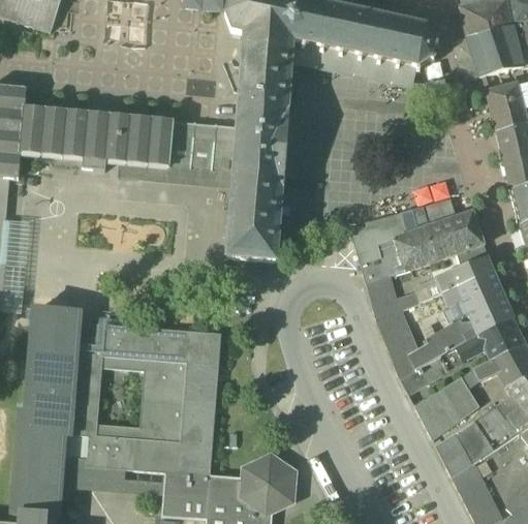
[(0,16),(50,31),(59,0),(0,0),(0,16)]
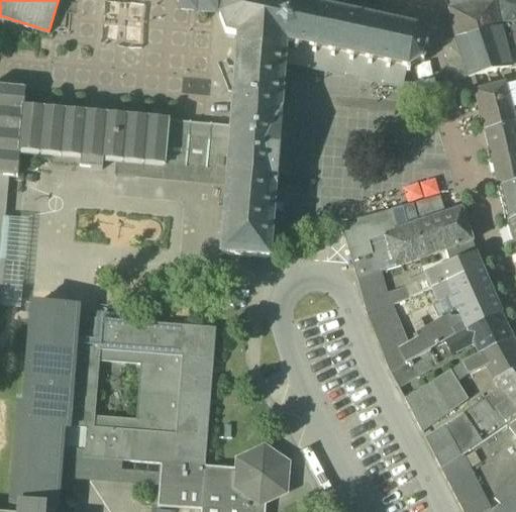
[(302,0),(220,0),(218,12),(225,29),(238,31),(275,36),(285,37),(283,58),(313,63),(317,45),(331,48),(330,53),(334,54),(335,49),(349,53),(348,57),(352,58),(353,54),(369,57),(368,61),(371,62),(372,58),(387,61),(386,65),(390,66),(391,62),(401,64),(404,65),(406,70),(410,70),(408,63),(418,57),(422,60),(423,61),(425,56),(422,55),(424,42),(428,41),(427,36),(422,37),(416,27),(419,22),(415,20),(412,25),(398,21),(399,16),(395,15),(394,20),(379,17),(380,12),(376,11),(375,16),(360,13),(362,8),(357,7),(355,12),(342,9),(343,4),(339,3),(338,8),(324,5),(325,0),(321,0),(319,4),(305,1),(305,0),(302,0)]
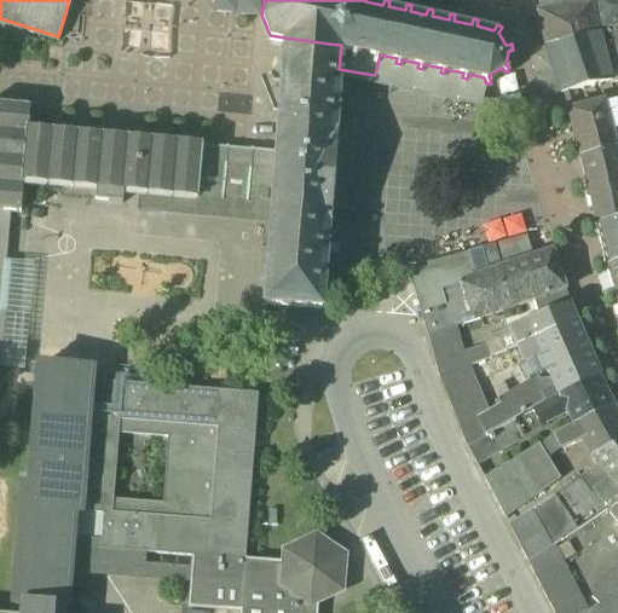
[(600,28),(595,0),(578,0),(538,9),(546,42),(600,30),(600,28)]
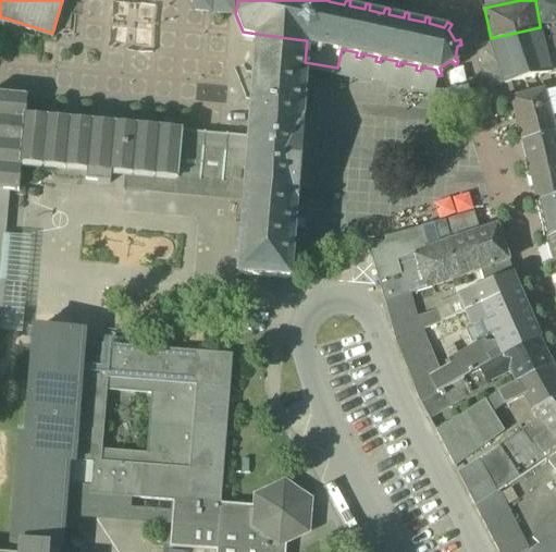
[(535,0),(540,25),(555,22),(555,0),(535,0)]
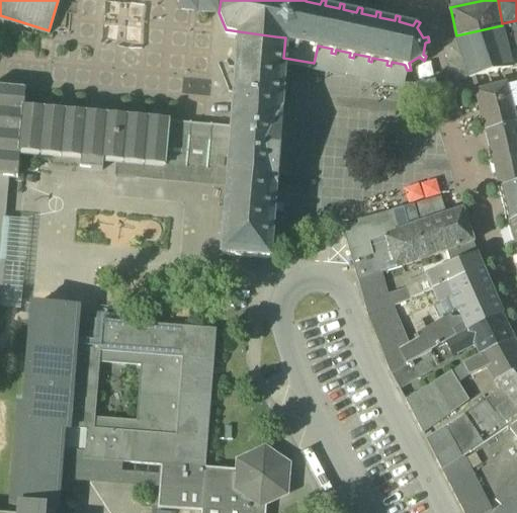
[(516,20),(502,23),(502,25),(456,35),(469,75),(511,64),(511,66),(516,63),(516,20)]
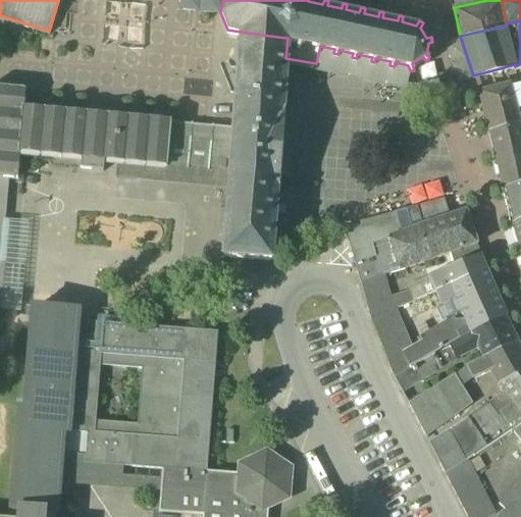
[(233,124),(232,142),(230,167),(228,185),(223,254),(271,257),(272,238),(276,185),(277,185),(283,110),(282,110),(285,58),(288,38),(277,37),(241,32),(233,124)]
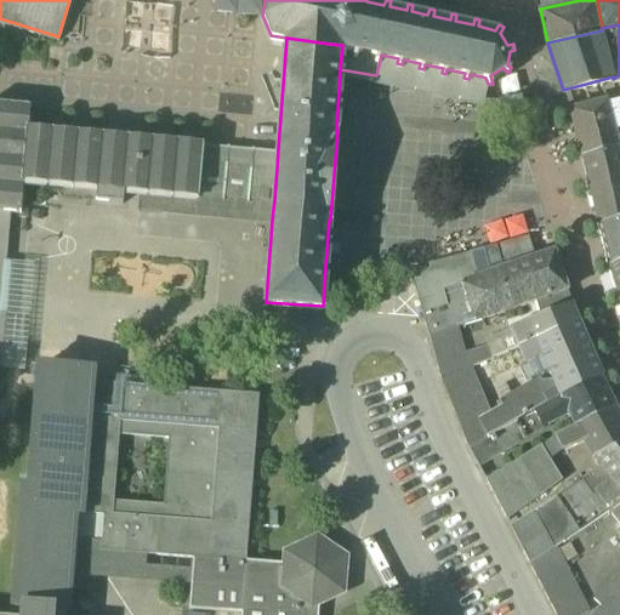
[(376,75),(478,97),(482,78),(485,78),(482,77),(470,74),(468,79),(464,78),(465,73),(447,69),(445,74),(442,73),(443,68),(425,64),(424,69),(419,68),(420,63),(403,60),(402,64),(397,63),(398,58),(381,55),(376,75)]
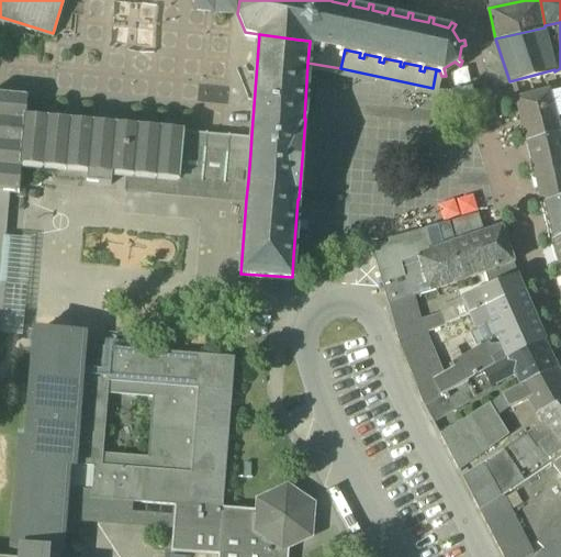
[(560,86),(550,89),(556,114),(560,112),(560,86)]
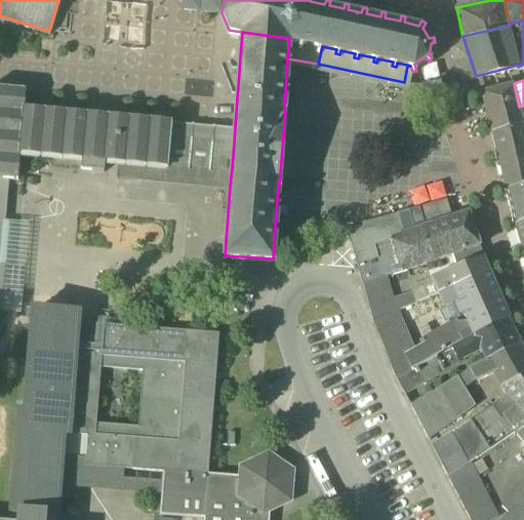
[(523,121),(519,107),(514,83),(481,91),(492,129),(523,121)]
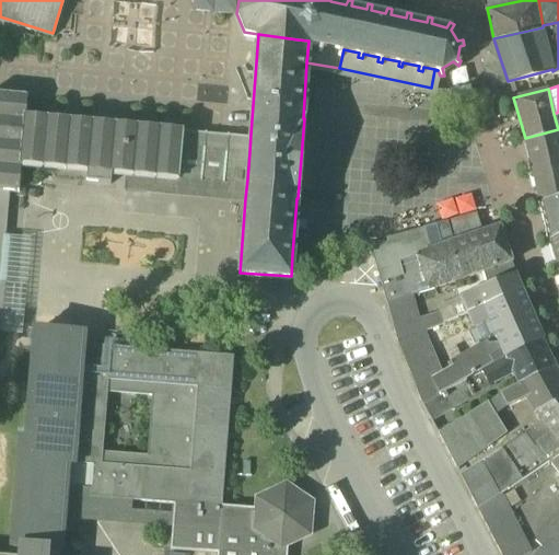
[(0,187),(8,188),(18,189),(20,161),(25,112),(26,92),(0,90),(0,187)]
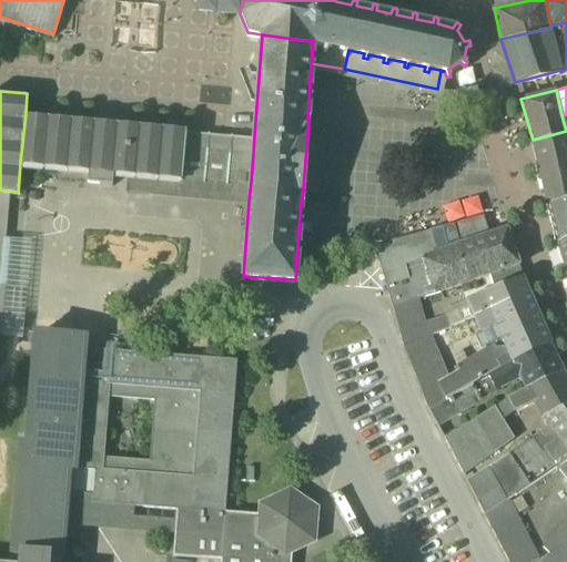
[(130,170),(251,182),(253,154),(185,149),(93,140),(95,120),(93,120),(93,121),(72,120),(72,118),(70,118),(70,120),(49,118),(50,115),(48,115),(48,118),(27,115),(27,113),(26,113),(20,163),(22,163),(22,162),(43,164),(43,165),(44,165),(44,164),(66,165),(66,167),(68,167),(68,166),(89,167),(89,169),(90,170),(90,169),(111,171),(113,171),(113,170),(129,171),(128,172),(130,172),(130,170)]
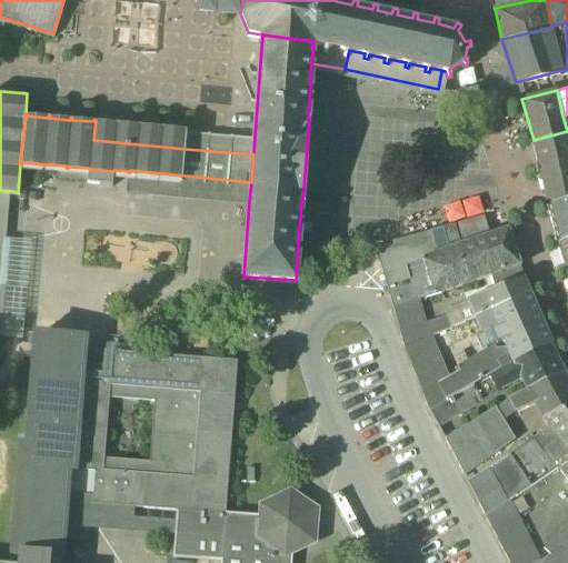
[(188,129),(96,120),(93,140),(186,149),(188,129)]
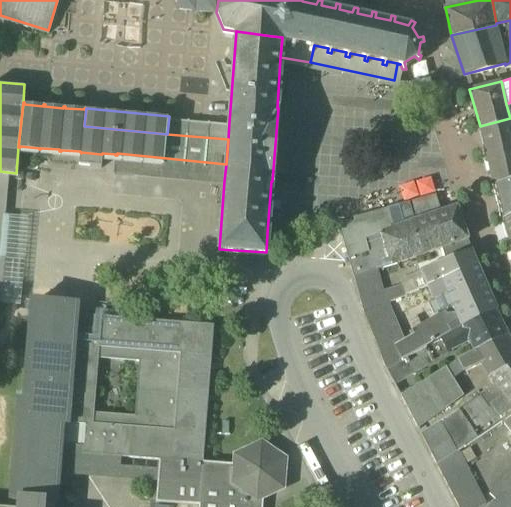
[(229,122),(169,116),(167,134),(228,139),(229,122)]
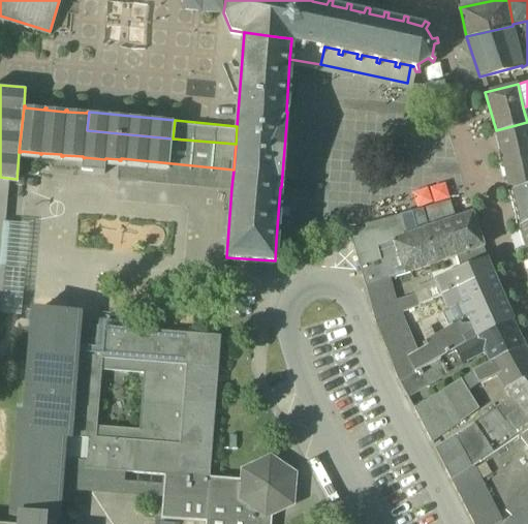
[(504,163),(509,189),(527,183),(527,122),(496,130),(504,163)]
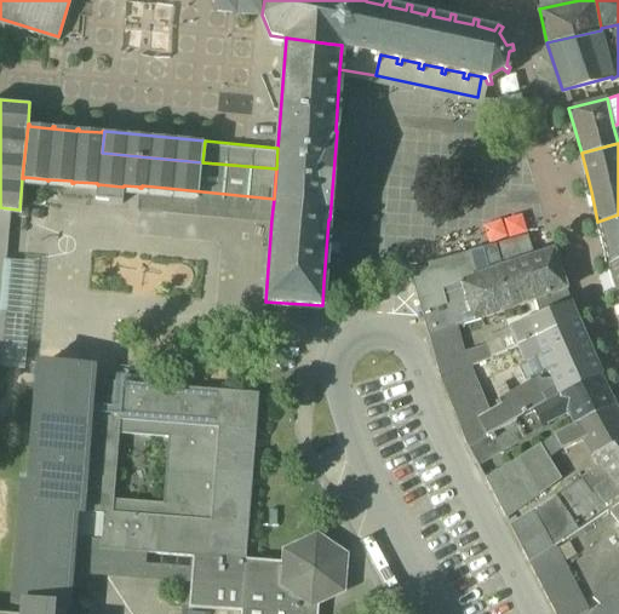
[(142,188),(139,188),(138,206),(271,219),(274,199),(142,185),(142,188)]
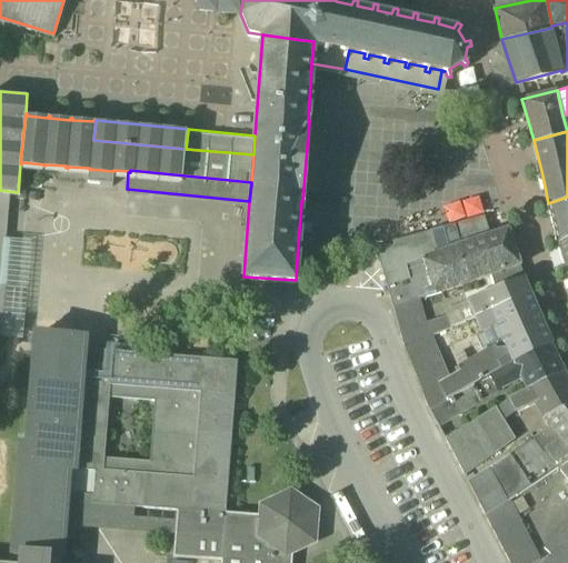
[(567,197),(548,203),(557,241),(567,237),(567,197)]
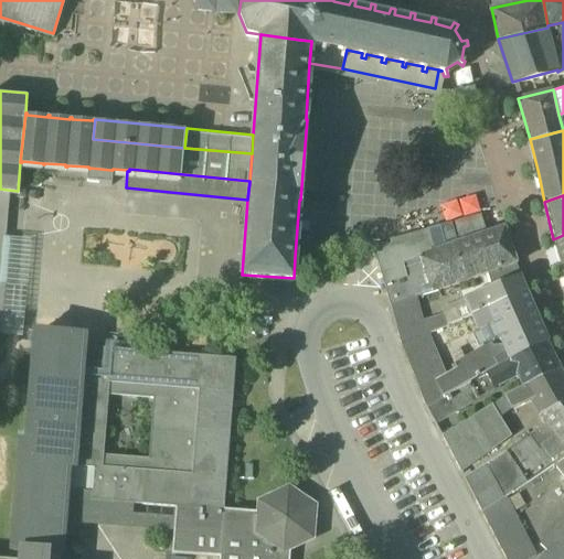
[(398,225),(435,219),(433,202),(396,207),(398,225)]
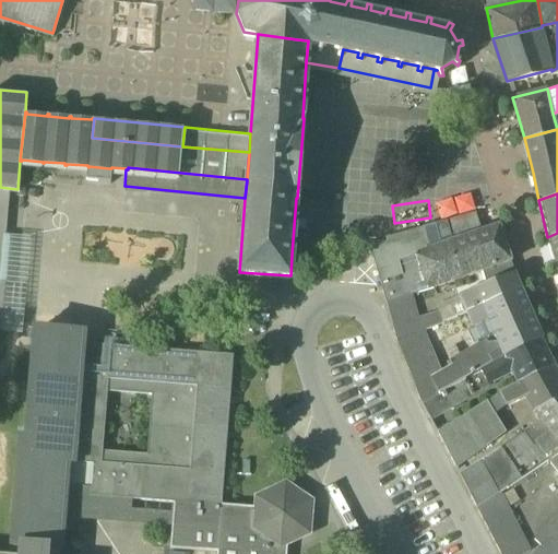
[(368,240),(375,262),(400,255),(416,250),(448,238),(482,227),(476,210),(384,235),(386,238),(368,240)]
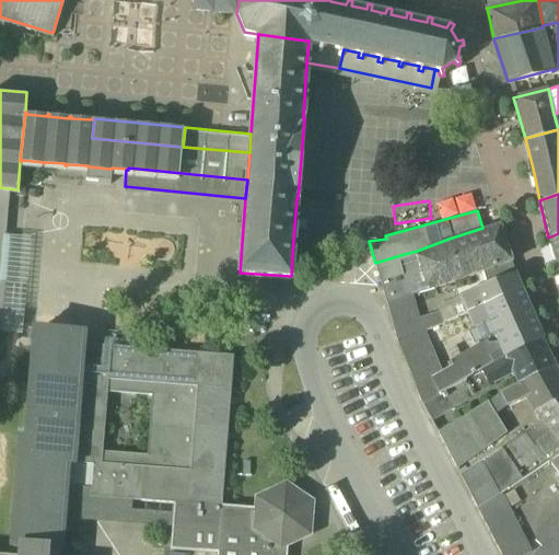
[(421,264),(428,287),(490,266),(510,259),(512,258),(500,223),(482,228),(449,239),(417,251),(421,264)]
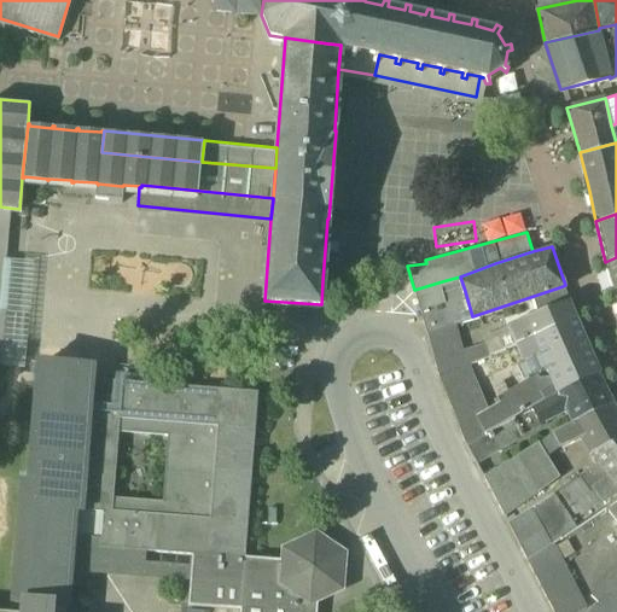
[(0,309),(5,310),(1,360),(27,362),(35,258),(5,256),(0,306),(0,309)]
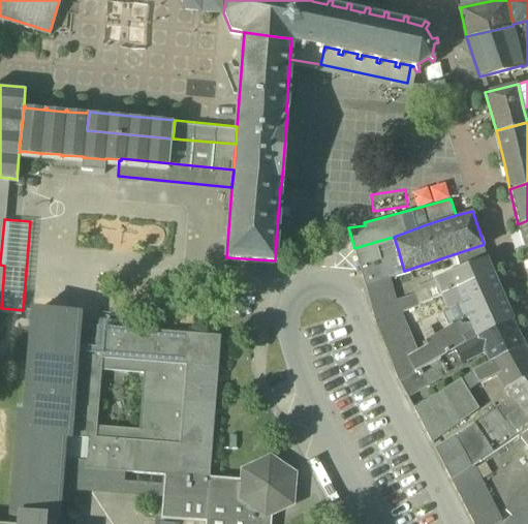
[(527,220),(518,224),(527,255),(527,220)]
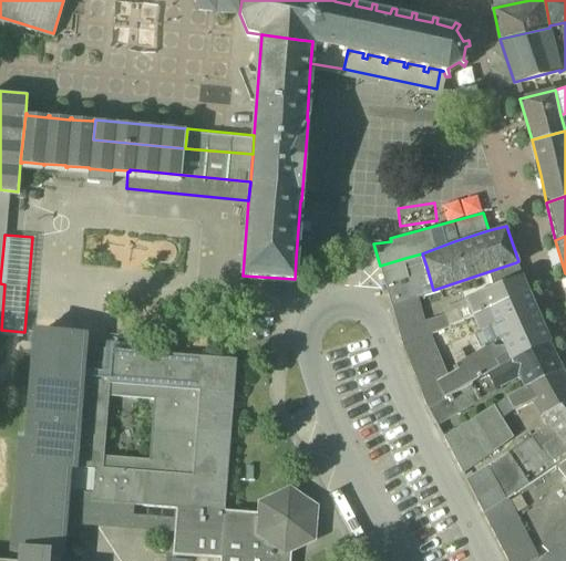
[(405,258),(410,272),(426,267),(422,253),(405,258)]
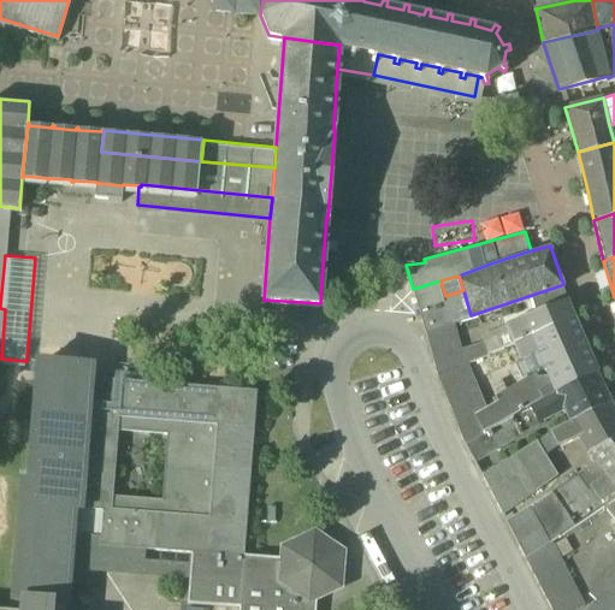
[(441,280),(413,289),(419,309),(431,306),(447,301),(445,296),(441,280)]
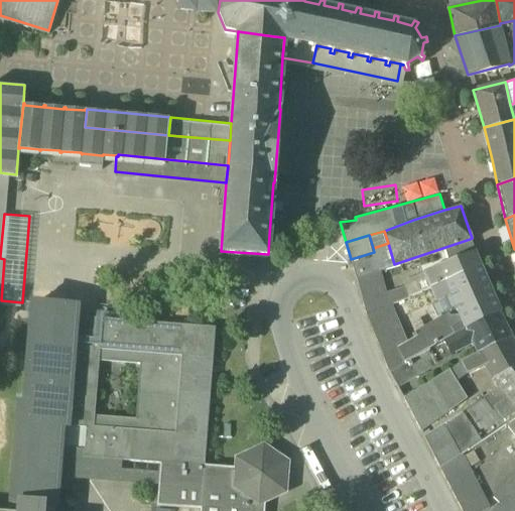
[(452,245),(456,258),(474,251),(470,239),(452,245)]
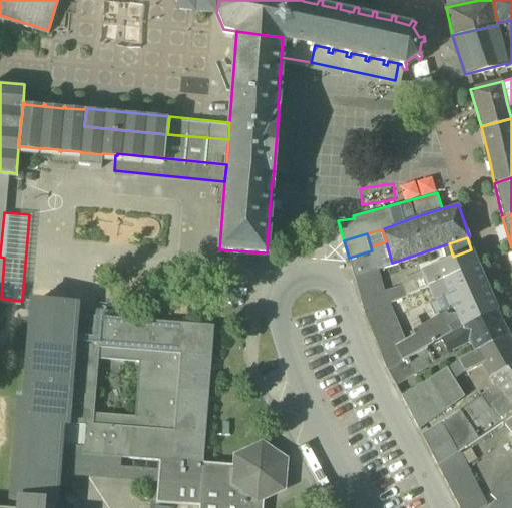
[(386,241),(371,246),(372,250),(359,255),(364,272),(379,267),(392,263),(386,241)]
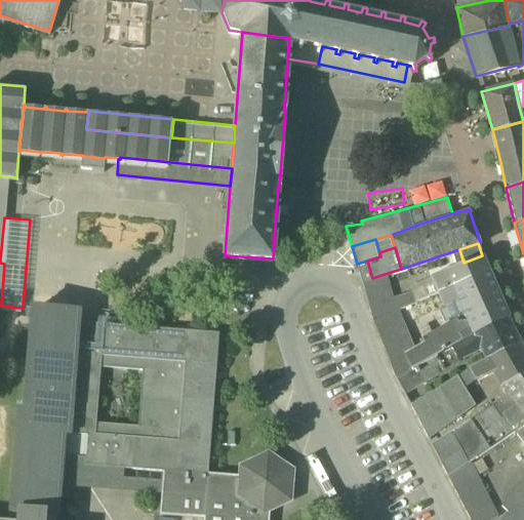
[(488,270),(482,255),(464,263),(432,274),(432,275),(438,290),(439,291),(453,285),(488,270)]
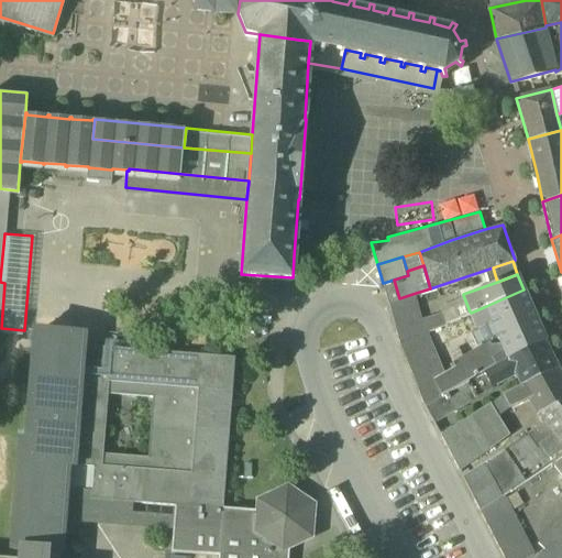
[(383,283),(388,302),(399,298),(394,280),(383,283)]
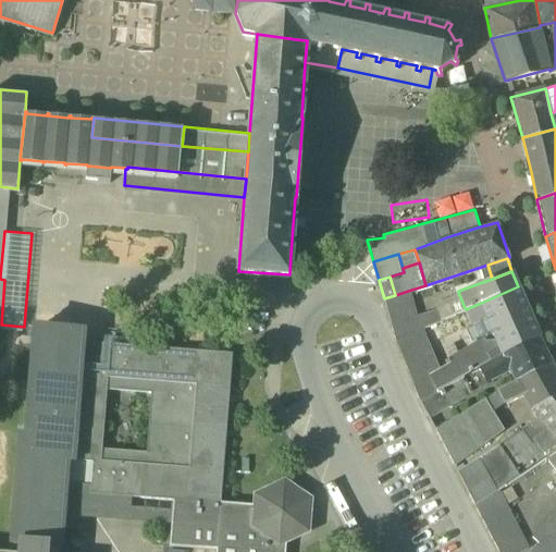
[(425,285),(411,290),(416,302),(436,294),(433,283),(425,285)]
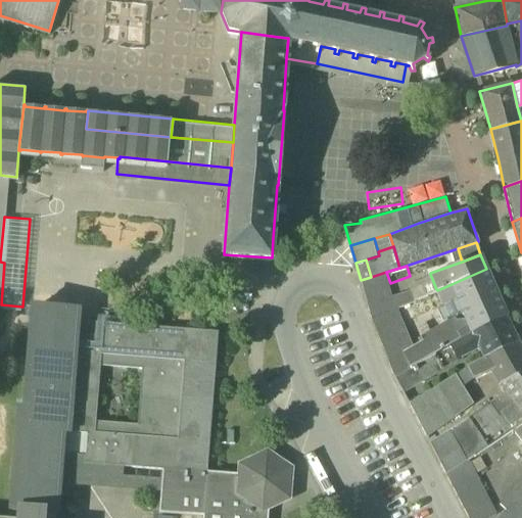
[(486,269),(452,284),(456,295),(465,316),(471,329),(506,314),(486,269)]
